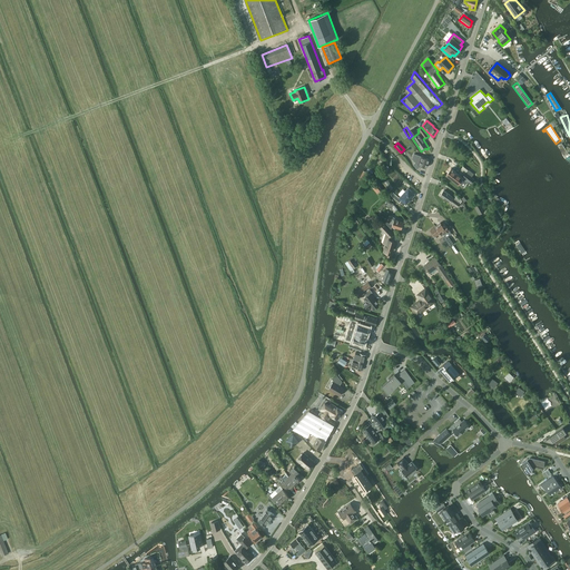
[(569,156),(561,143),(558,146),(562,153),(561,154),(566,159),(569,156)]
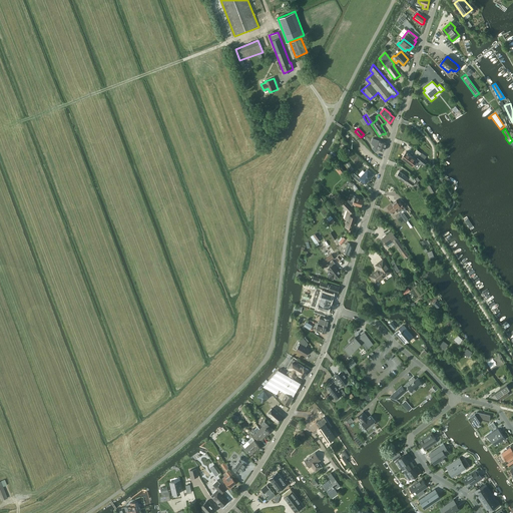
[(373,138),(371,142),(374,146),(372,147),(376,152),(379,149),(384,150),(386,143),(373,138)]
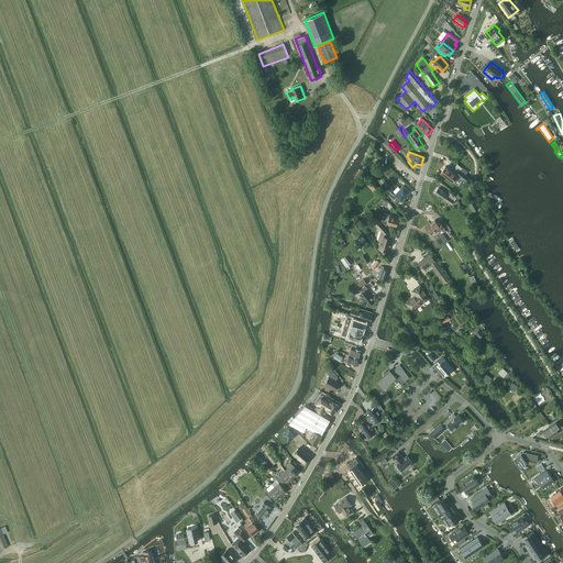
[(452,172),(445,166),(441,173),(451,180),(454,176),(459,179),(460,177),(465,181),(468,177),(466,175),(468,172),(463,167),(460,170),(455,167),(452,172)]
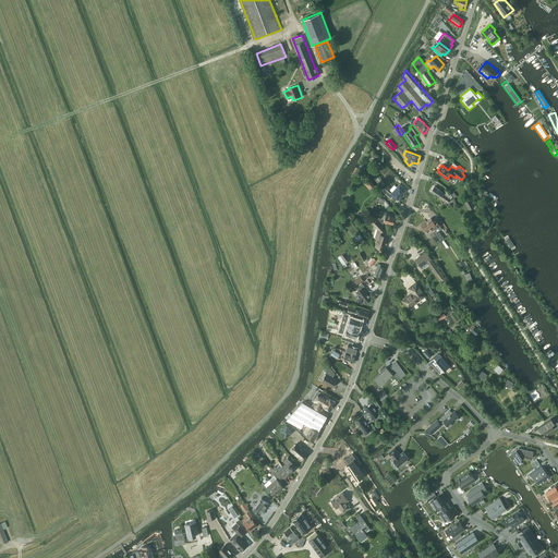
[(371,181),(365,184),(371,191),(375,186),(371,181)]
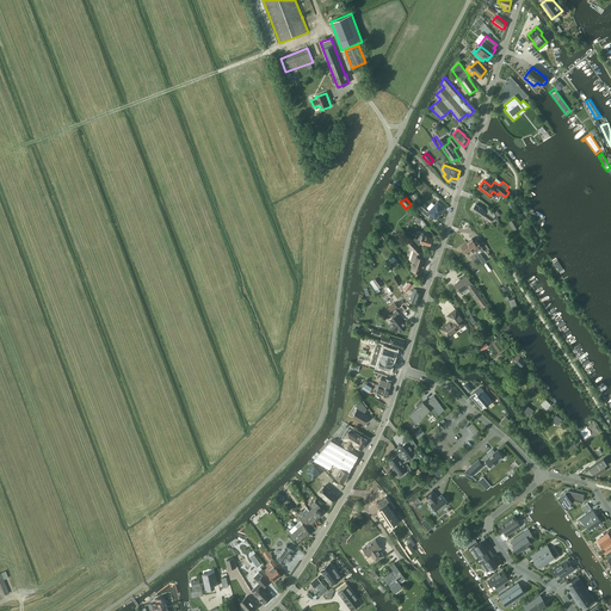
[(438,202),(433,207),(429,213),(421,207),(419,209),(429,217),(431,215),(436,218),(439,215),(442,213),(440,213),(445,209),(438,202)]
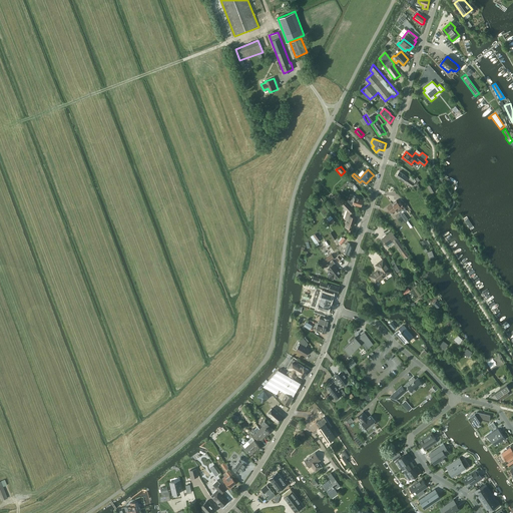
[(408,177),(400,171),(396,176),(405,182),(405,181),(406,182),(408,178),(407,178),(408,177)]
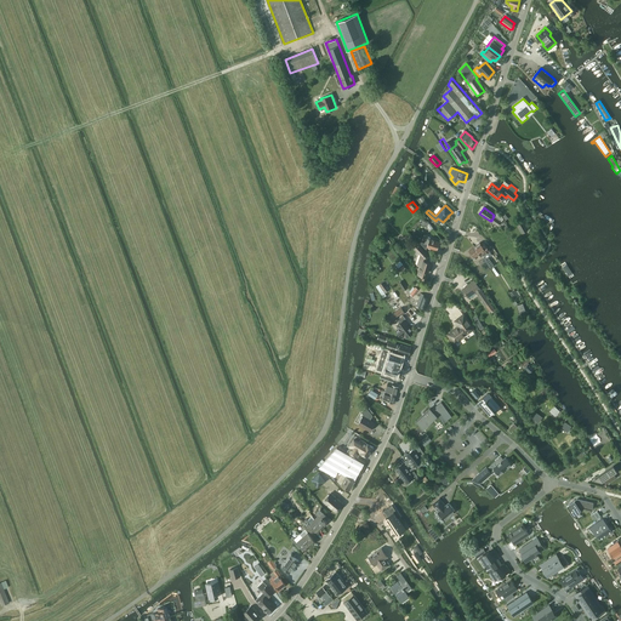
[(494,216),(491,221),(499,226),(503,218),(501,215),(497,212),(494,216)]
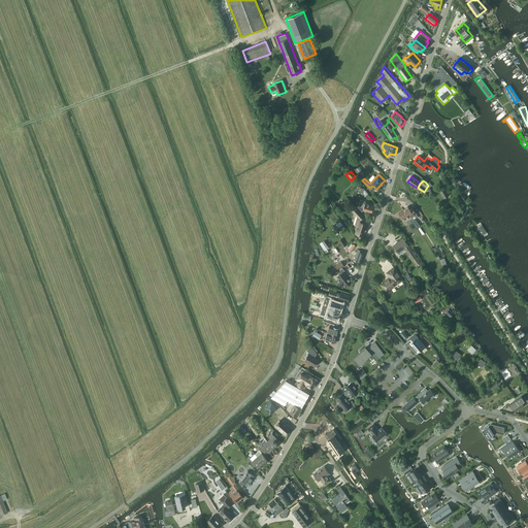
[(446,188),(439,191),(443,199),(450,195),(446,188)]
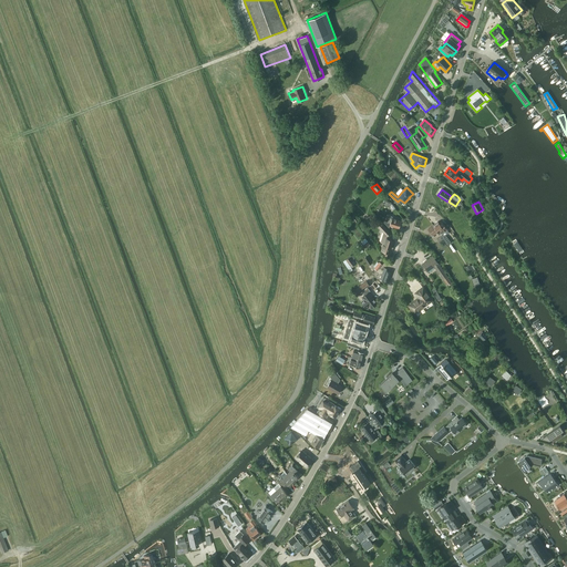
[(391,224),(390,225),(400,228),(402,220),(390,217),(388,223),(391,224)]
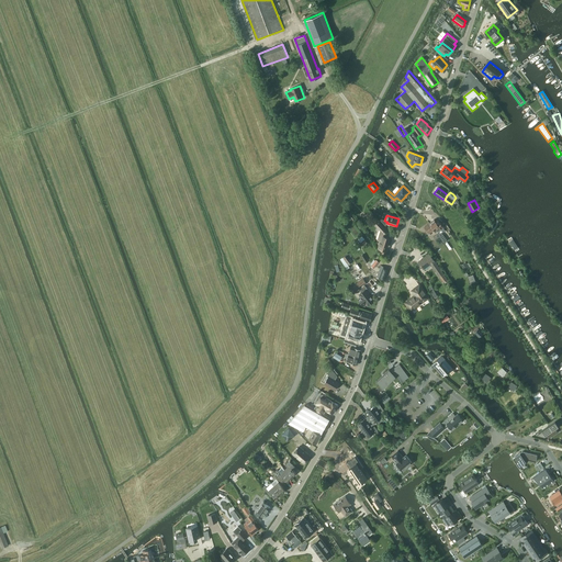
[(388,232),(381,225),(377,220),(373,223),(378,227),(380,231),(380,232),(378,240),(380,242),(378,248),(381,249),(381,251),(386,253),(391,238),(384,236),(385,235),(388,232)]
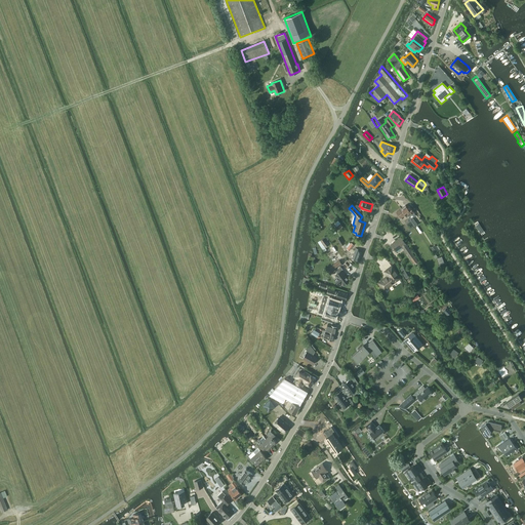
[(401,208),(406,215),(407,217),(409,216),(414,212),(409,206),(407,207),(405,205),(401,208)]
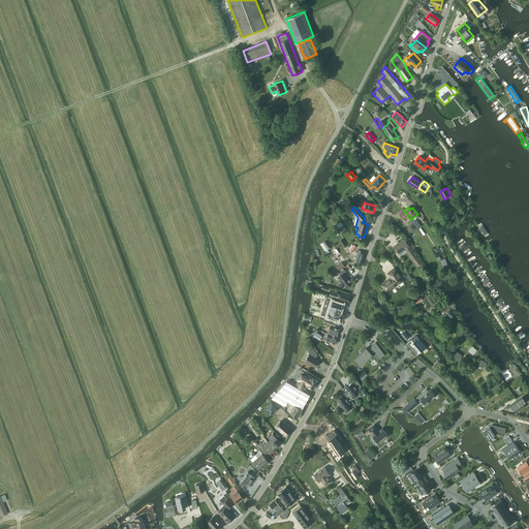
[(404,220),(409,217),(404,210),(400,214),(403,218),(402,219),(404,222),(405,221),(404,220)]
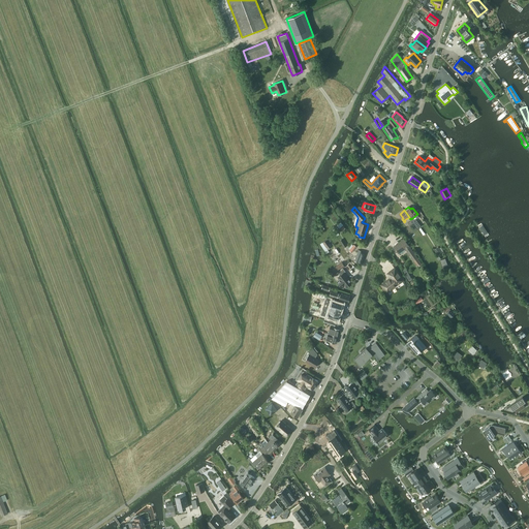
[(481,223),(478,225),(486,237),(489,235),(481,223)]
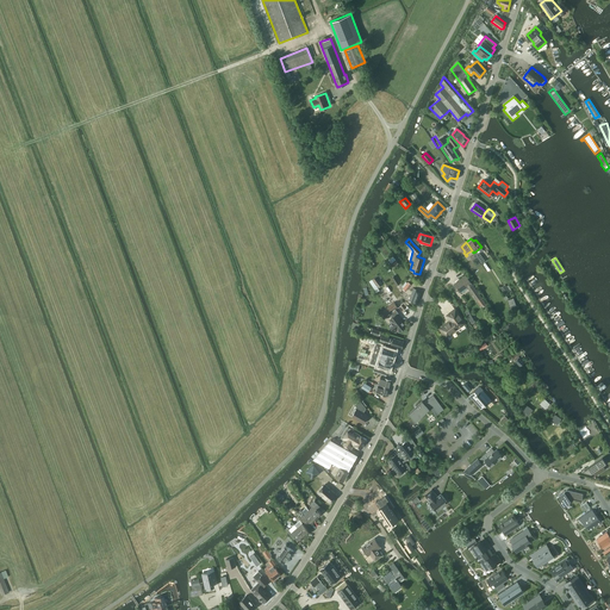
[(387,285),(380,274),(369,281),(377,292),(387,285)]
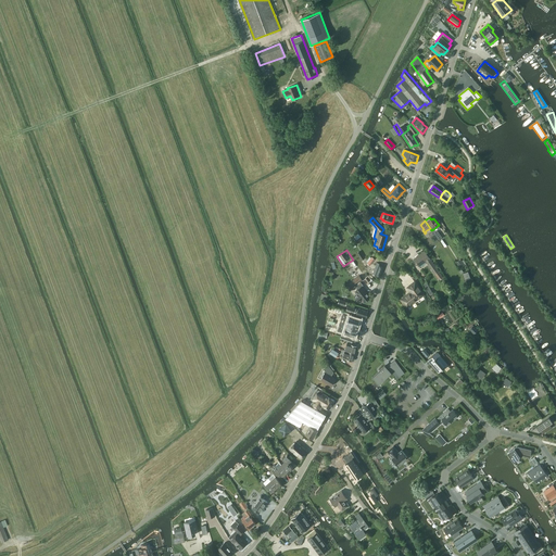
[(443,276),(425,251),(414,258),(419,266),(426,262),(439,279),(443,276)]
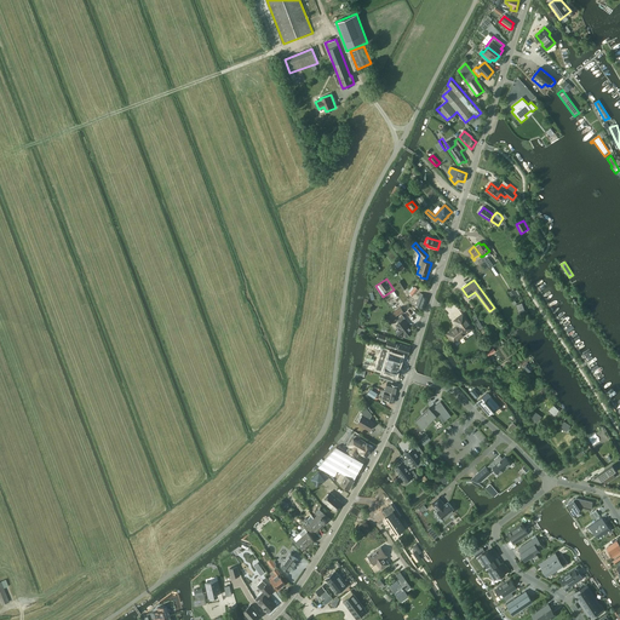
[(424,309),(429,297),(420,293),(415,305),(424,309)]
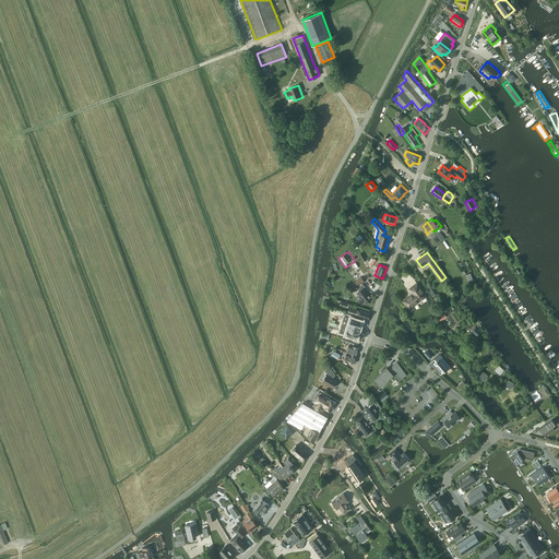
[(361,276),(349,286),(353,290),(357,287),(359,290),(357,293),(359,295),(356,297),(361,305),(365,301),(365,302),(366,304),(372,299),(364,287),(365,286),(363,284),(366,282),(361,276)]
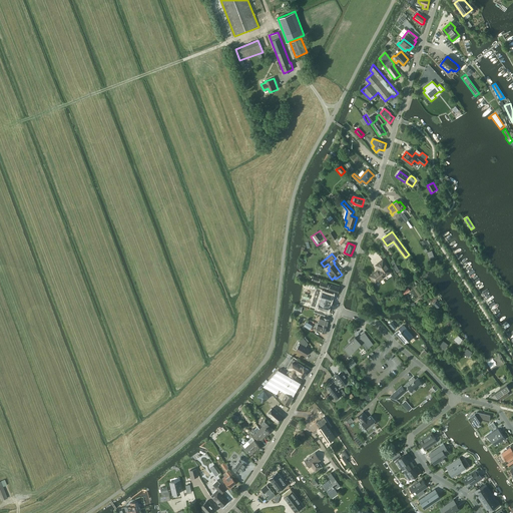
[(394,260),(391,262),(397,272),(400,271),(394,260)]
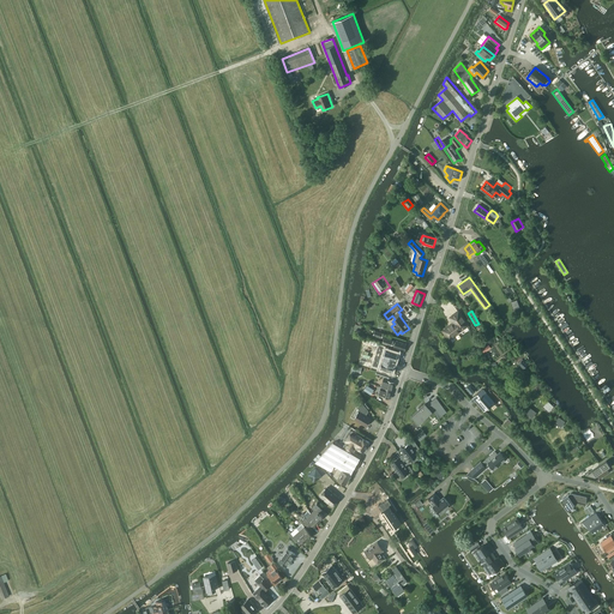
[(449,338),(453,336),(468,325),(458,312),(451,318),(455,323),(444,331),(449,338)]
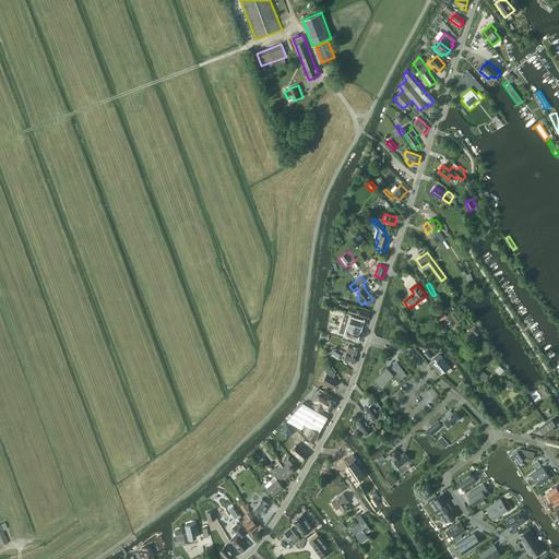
[(368,319),(370,313),(360,310),(358,316),(368,319)]
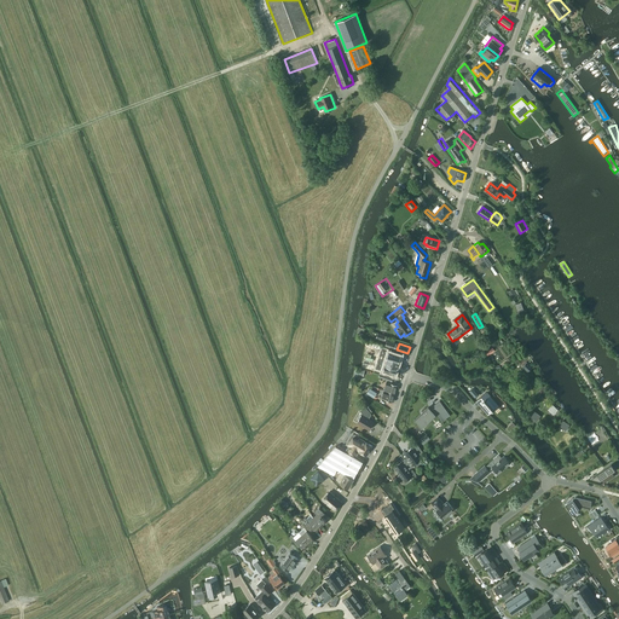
[(397,374),(403,354),(383,348),(377,368),(397,374)]
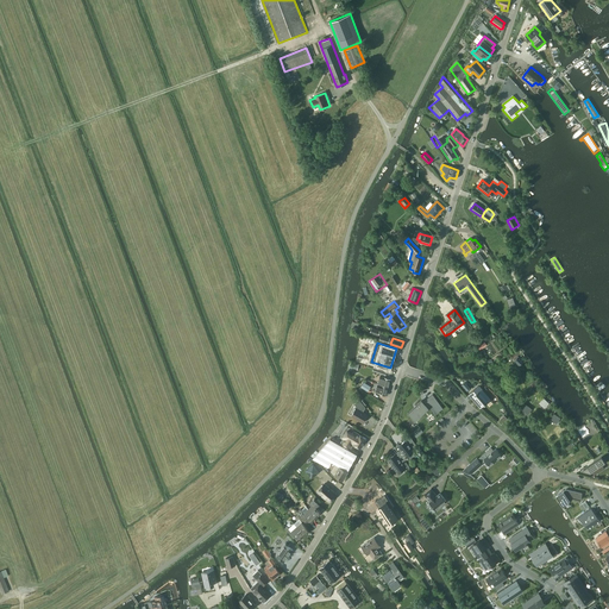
[(378,384),(388,388),(390,383),(393,382),(393,381),(391,380),(380,376),(377,384),(378,384)]
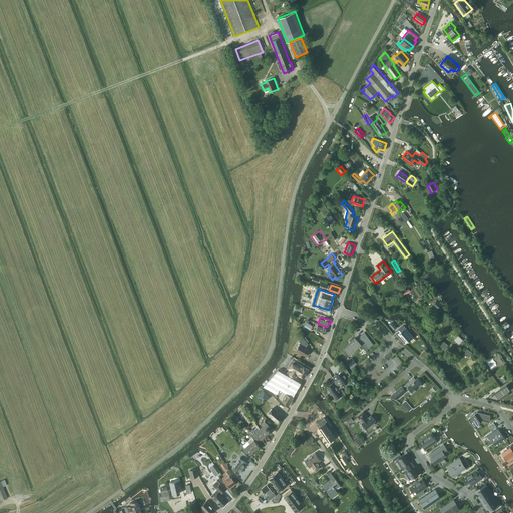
[(326,330),(327,327),(319,324),(317,330),(320,331),(326,333),(327,333),(328,332),(327,331),(326,330)]
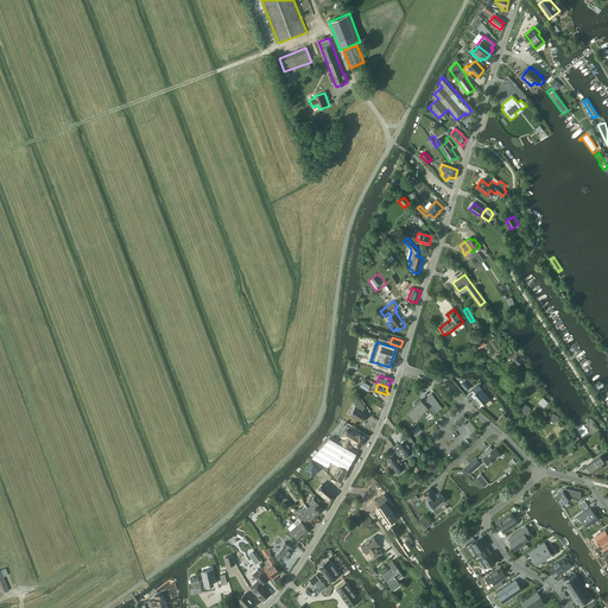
[(473,396),(472,397),(474,400),(476,399),(481,405),(489,398),(479,386),(473,391),(475,393),(473,396)]
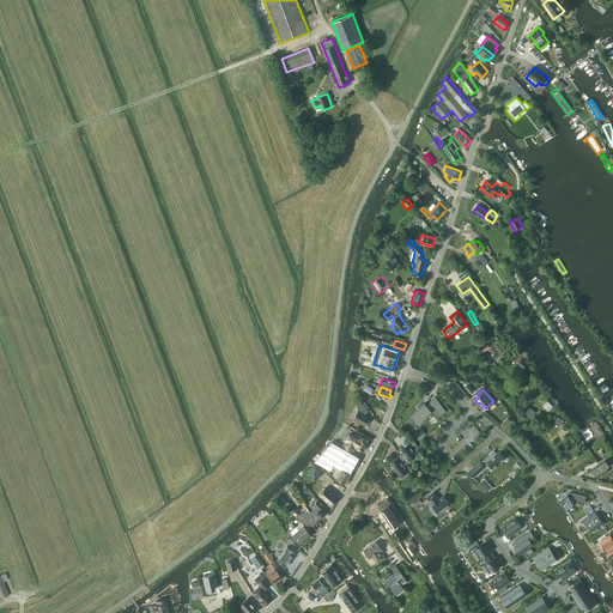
[(435,407),(439,416),(445,411),(436,398),(430,401),(431,404),(426,406),(424,404),(411,416),(418,424),(419,424),(424,419),(424,418),(432,411),(431,410),(435,407)]
